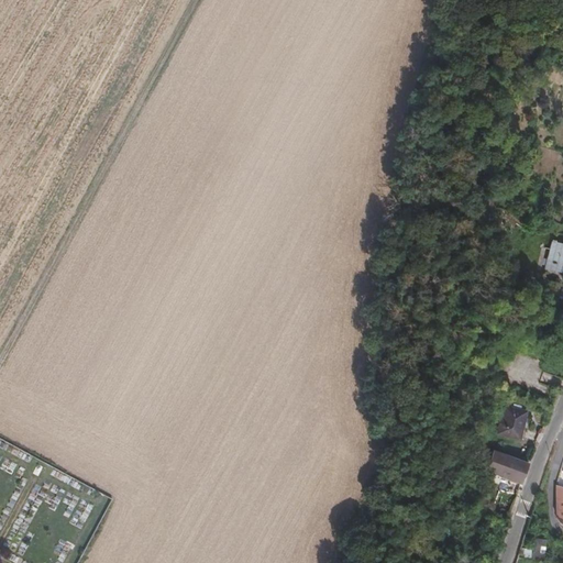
[(562,268),(562,243),(556,242),(556,241),(552,240),(544,268),(562,273),(562,268)]
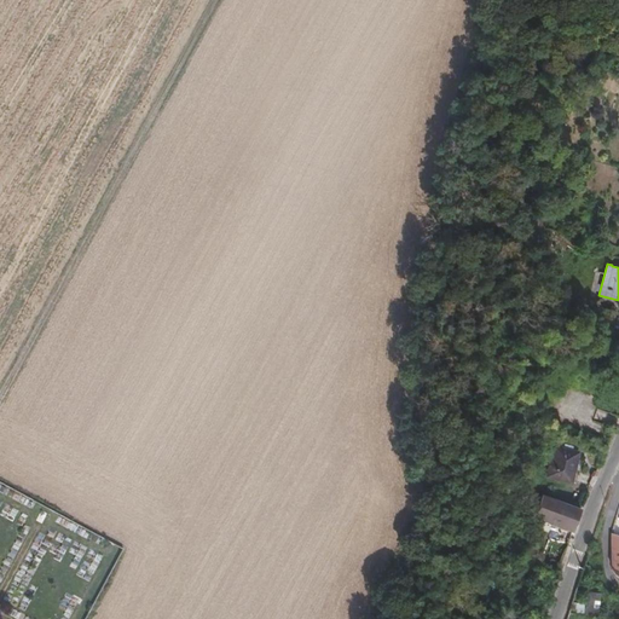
[(571,467),(573,457),(550,451),(543,481),(563,486),(568,467),(571,467)]
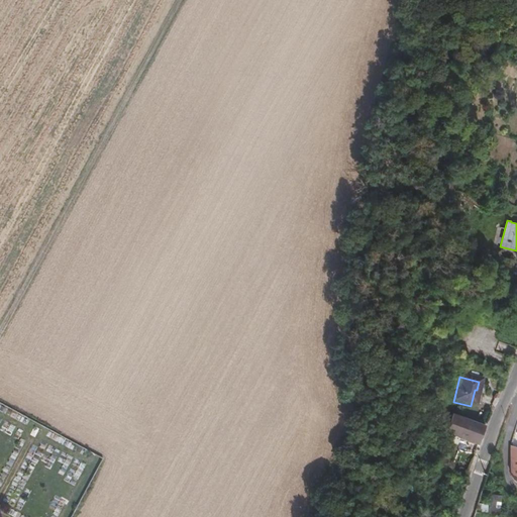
[(477,408),(481,391),(477,390),(475,390),(471,406),(477,408)]
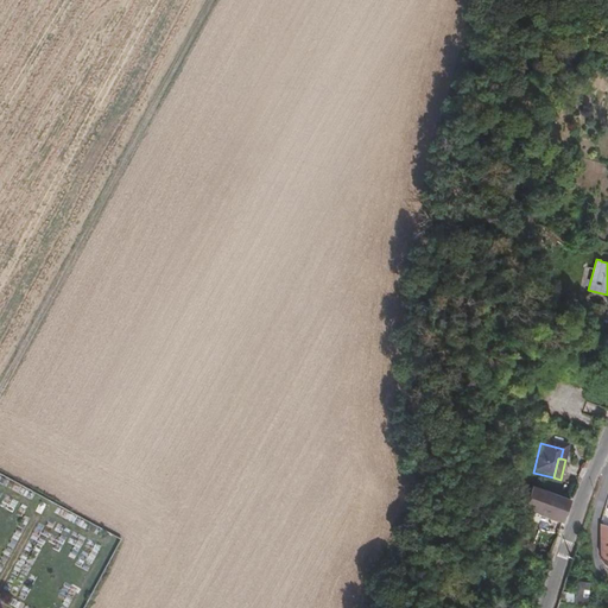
[(558,520),(567,499),(530,486),(523,508),(558,520)]
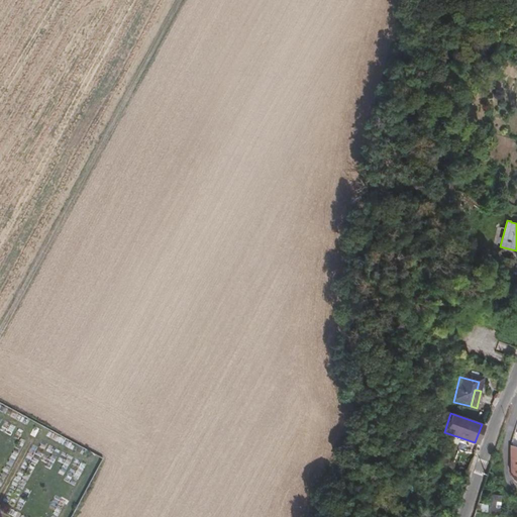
[(492,507),(495,493),(489,491),(487,498),(478,496),(473,511),(483,513),(484,511),(494,513),(495,508),(492,507)]
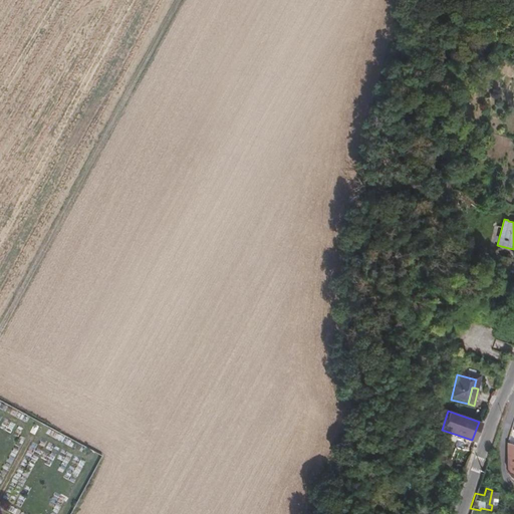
All buildings are outlined.
